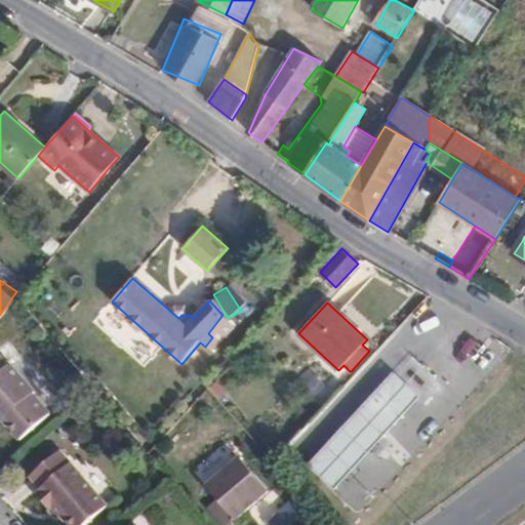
[(0,356),(0,416),(2,419),(21,441),(50,415),(32,395),(34,392),(9,364),(7,365),(0,356)]
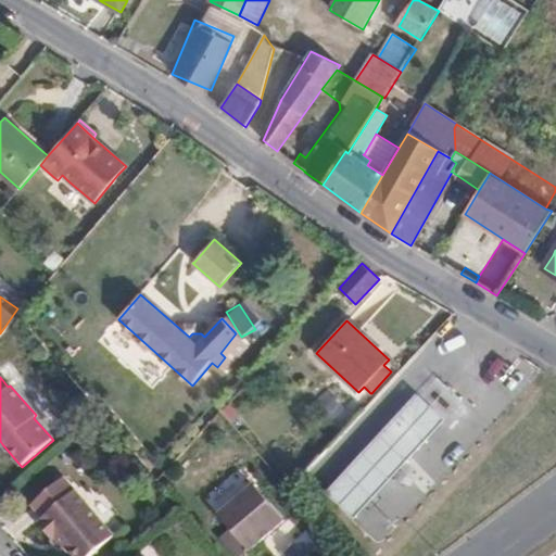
[(418,400),(400,419),(424,441),(442,421),(418,400)]
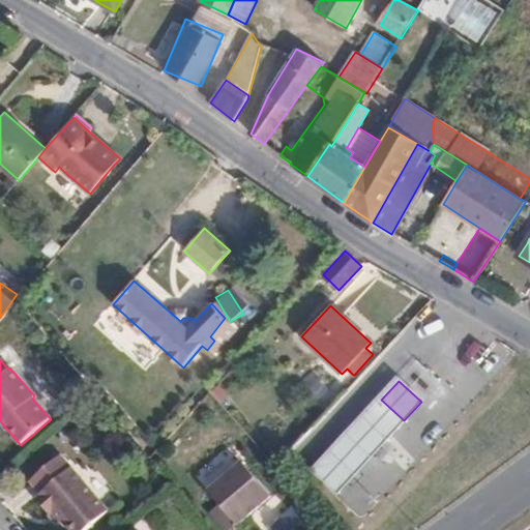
[(404,420),(381,400),(364,417),(388,438),(404,420)]
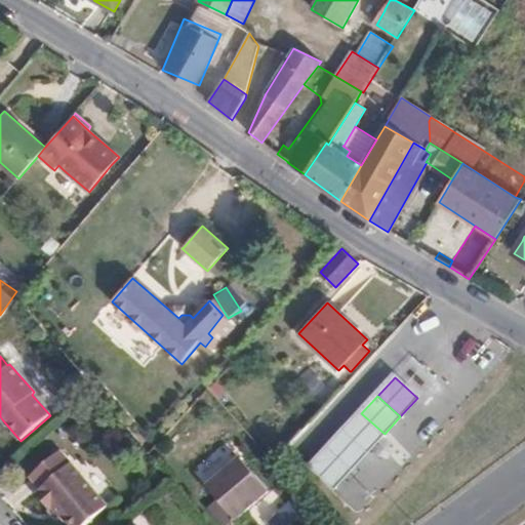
[(385,434),(361,413),(345,431),(367,452),(385,434)]
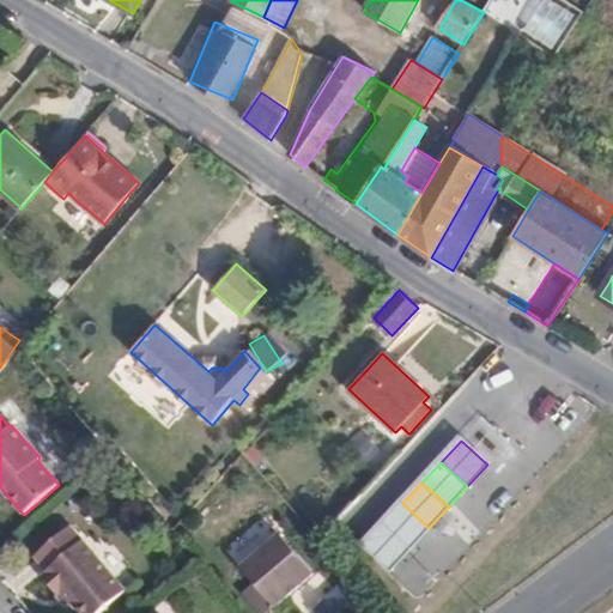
[(429,528),(402,503),(383,525),(410,548),(429,528)]
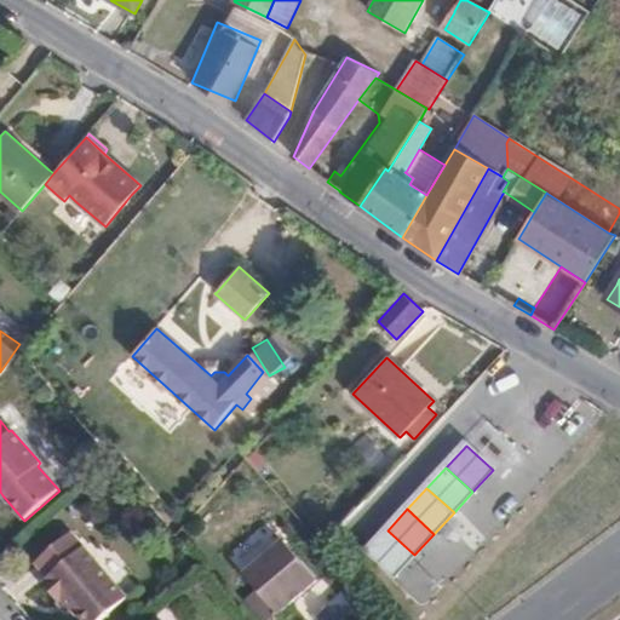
[(414,555),(388,530),(369,551),(396,575),(414,555)]
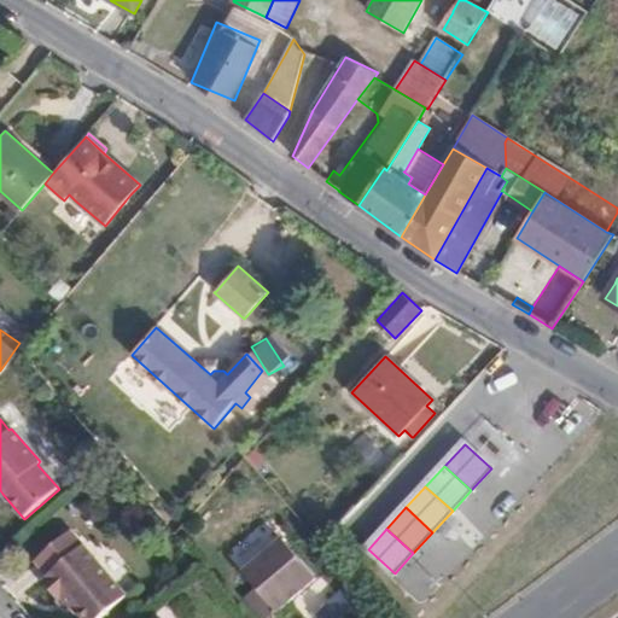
[(71,531),(36,561),(48,576),(47,577),(48,579),(44,583),(58,601),(63,596),(73,607),(81,617),(100,617),(127,596),(71,531)]
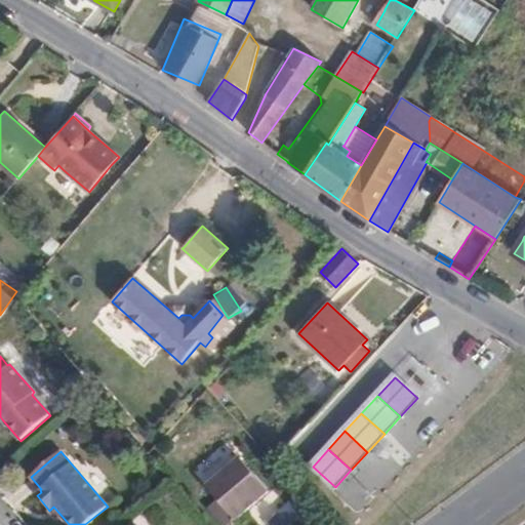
[(236,519),(271,489),(239,452),(204,483),(236,519)]
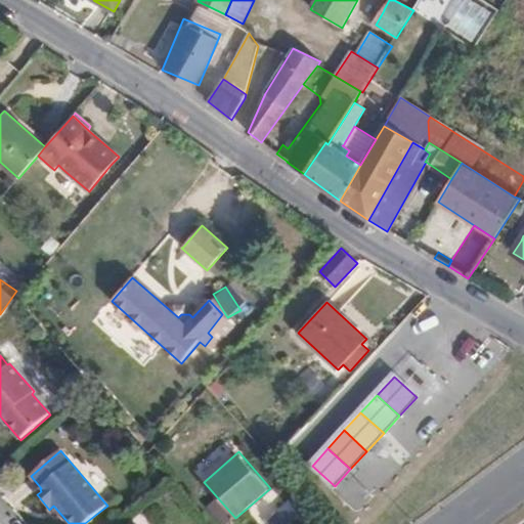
[(291,523),(310,500),(298,489),(268,523),(291,523)]
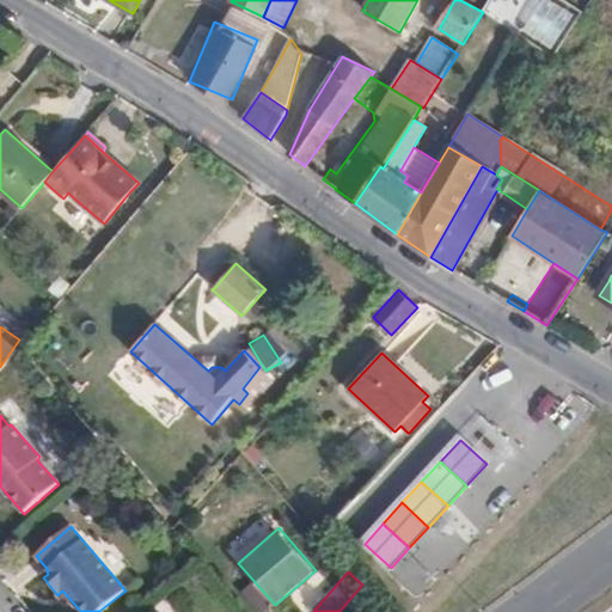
[(72,601),(62,591),(57,595),(67,606),(72,601)]
